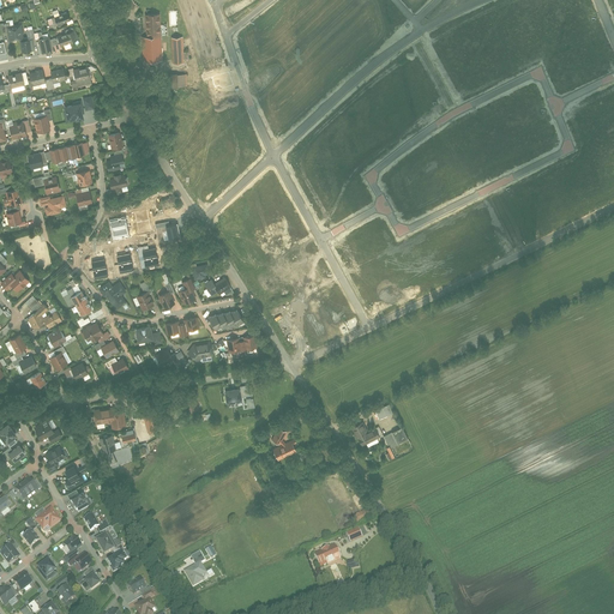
[(68,12),(55,17),(59,25),(71,20),(68,12)]
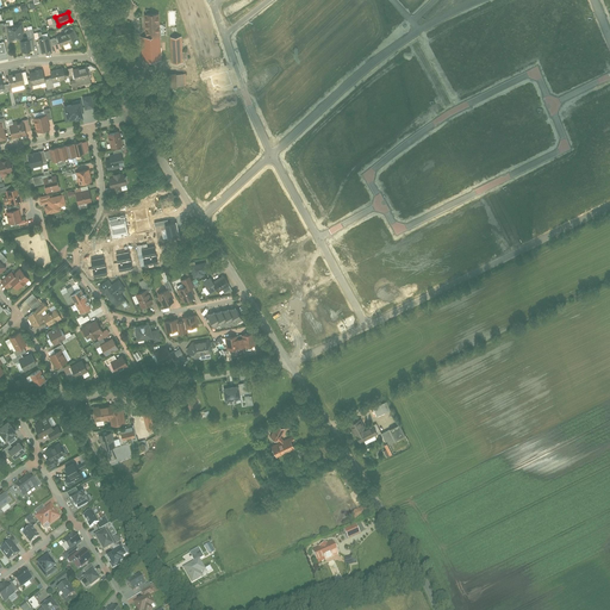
[(595,25),(589,12),(582,16),(580,12),(570,16),(572,20),(573,19),(578,31),(595,25)]
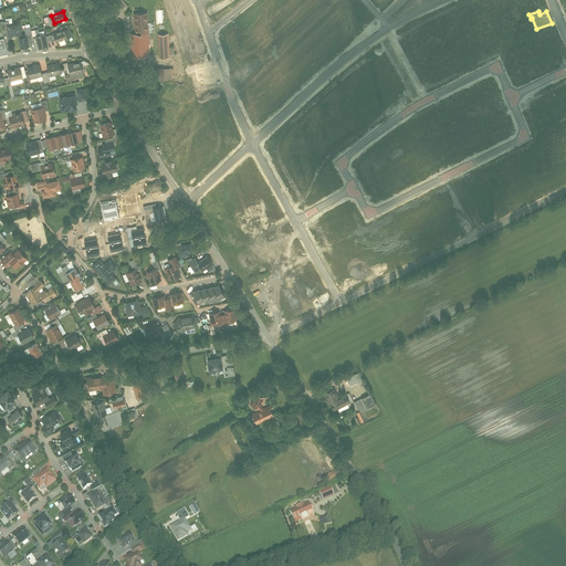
[(134,13),(135,33),(148,32),(147,12),(134,13)]
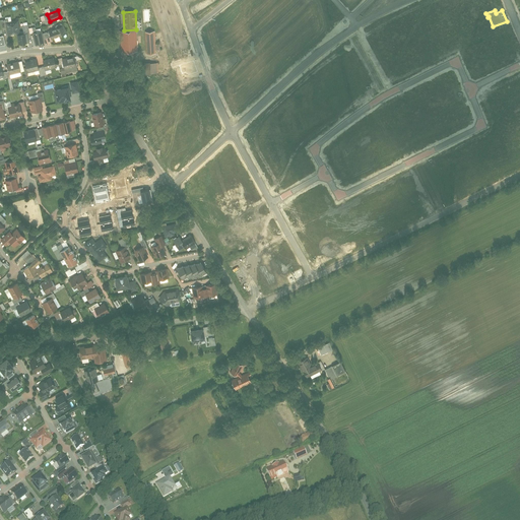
[(229,18),(224,13),(216,20),(223,29),(230,24),(233,27),(237,24),(231,17),(229,18)]
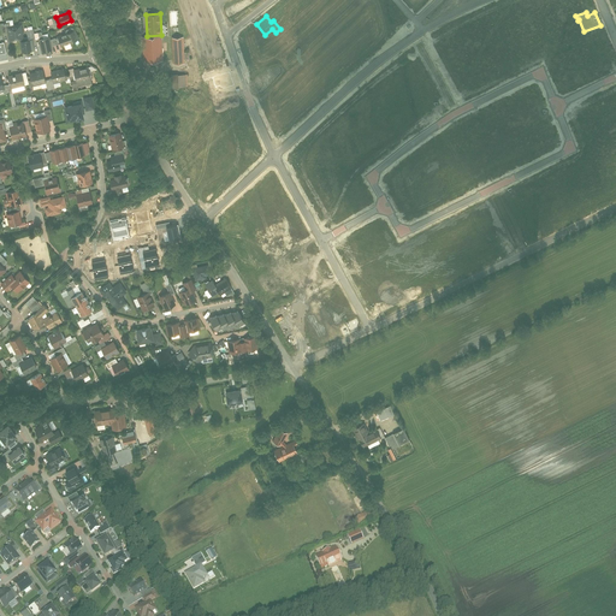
[(23,24),(7,27),(10,42),(25,40),(23,24)]
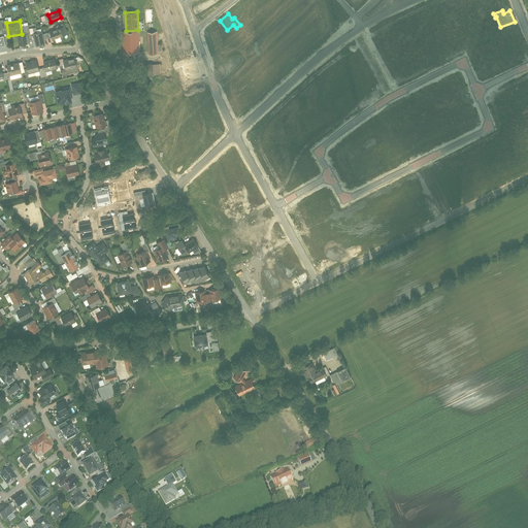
[(67,34),(65,27),(51,32),(54,39),(67,34)]
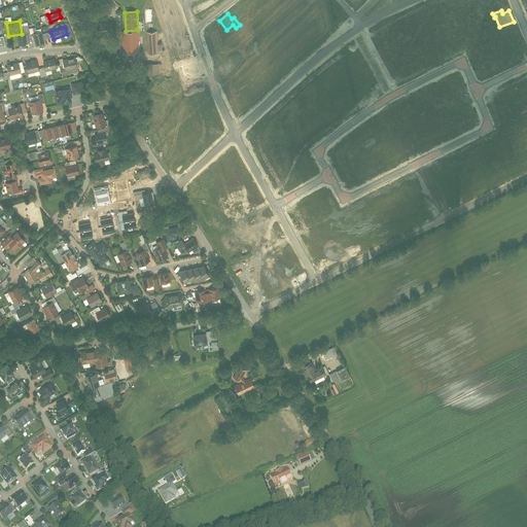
[(222,39),(214,29),(207,35),(214,45),(222,39)]
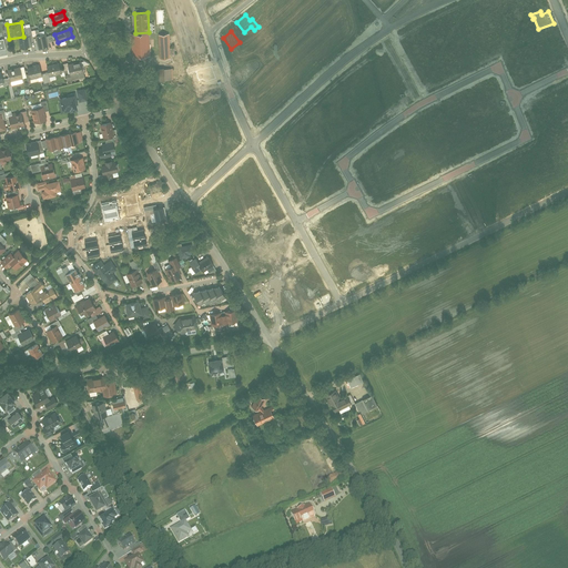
[(151,57),(149,32),(135,33),(131,34),(133,58),(151,57)]
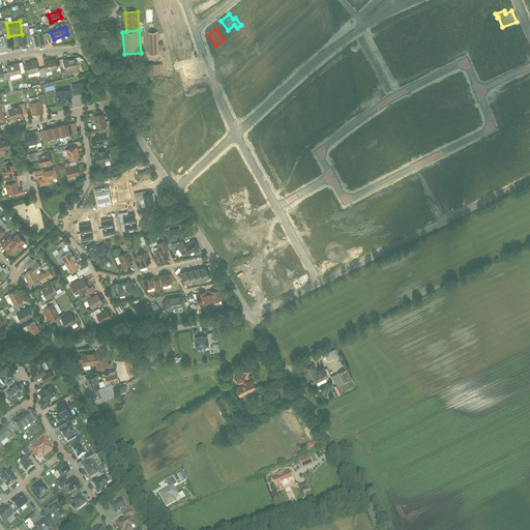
[(158,31),(148,32),(150,56),(159,55),(158,31)]
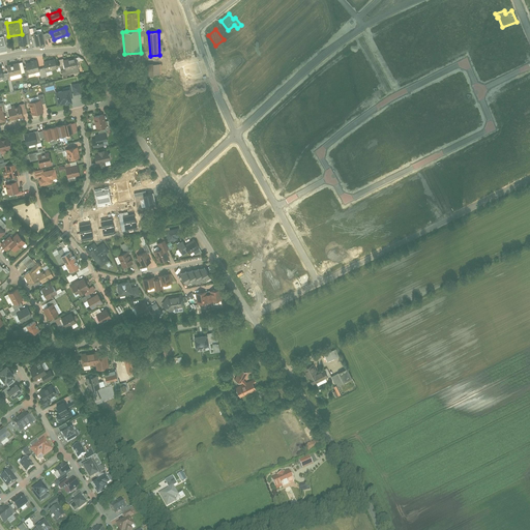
[(42,32),(34,34),(36,46),(46,43),(42,32)]
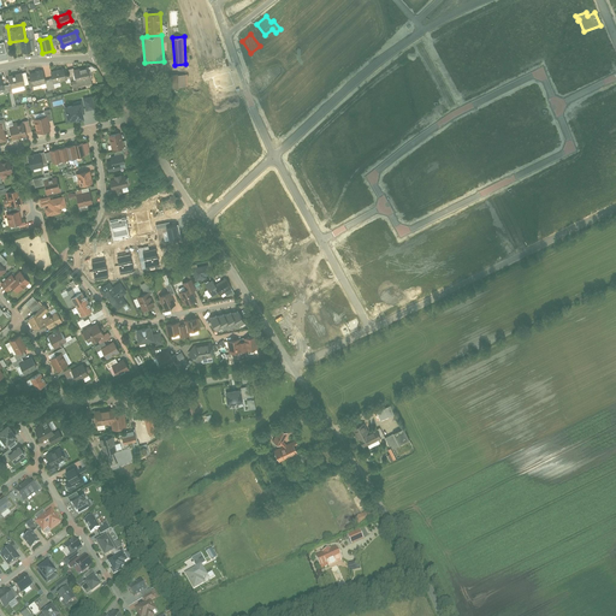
[(31,40),(21,41),(22,53),(34,52),(31,40)]
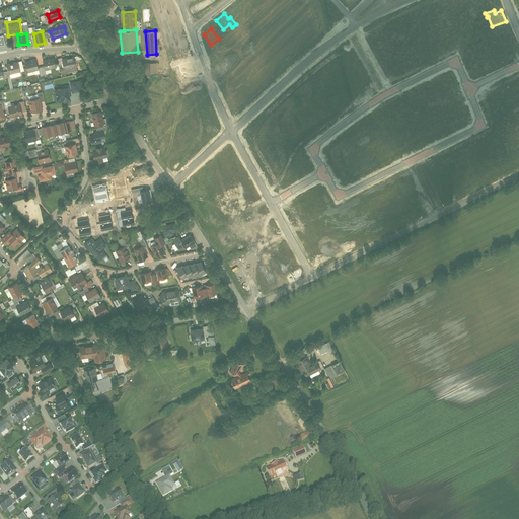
[(192,54),(188,44),(175,48),(179,58),(192,54)]
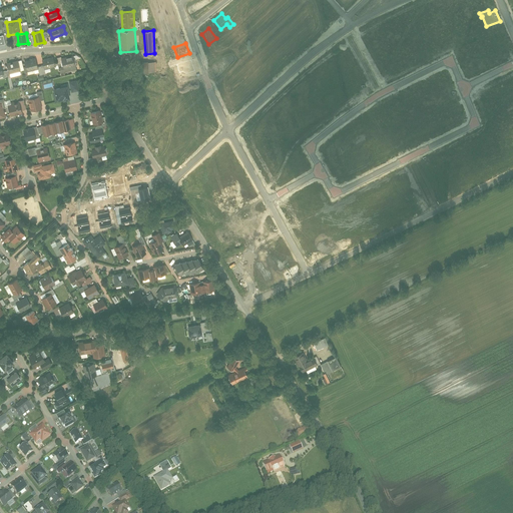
[(508,45),(497,50),(501,60),(512,56),(508,45)]
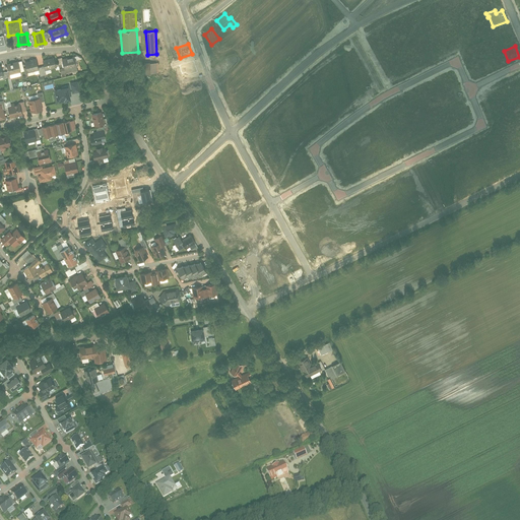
[(429,49),(419,53),(424,63),(426,62),(428,66),(434,63),(433,60),(437,58),(433,49),(430,51),(429,49)]
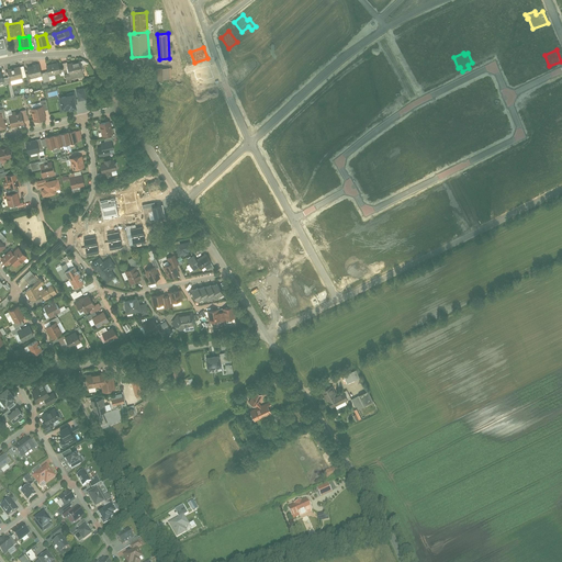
[(83,71),(81,60),(68,64),(70,75),(83,71)]
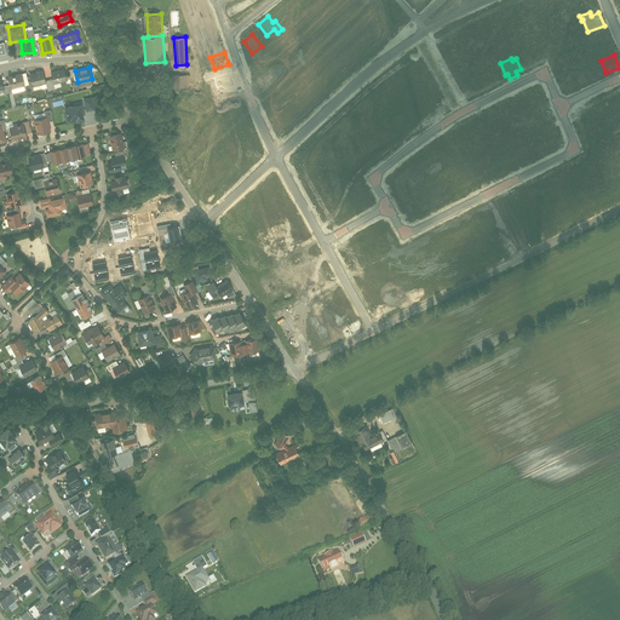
[(68,81),(65,69),(52,72),(55,84),(68,81)]
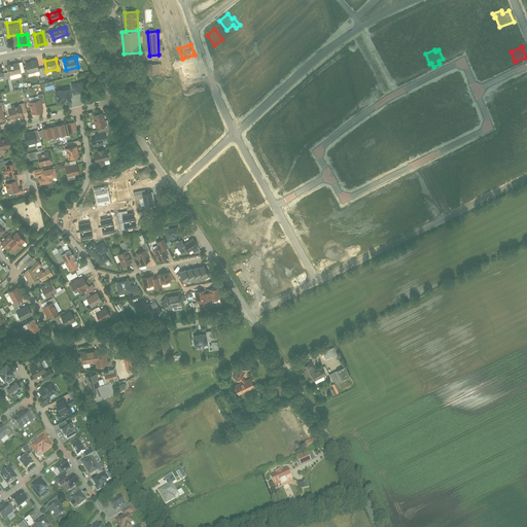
[(39,71),(37,61),(26,63),(28,73),(39,71)]
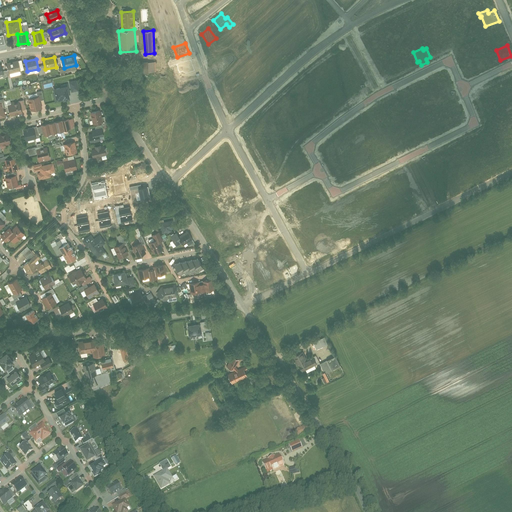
[(460,65),(464,74),(477,69),(473,60),(460,65)]
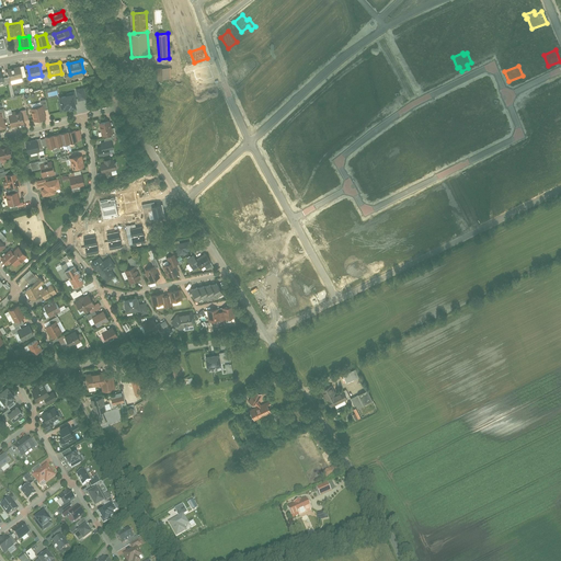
[(21,67),(9,69),(11,81),(23,78),(21,67)]
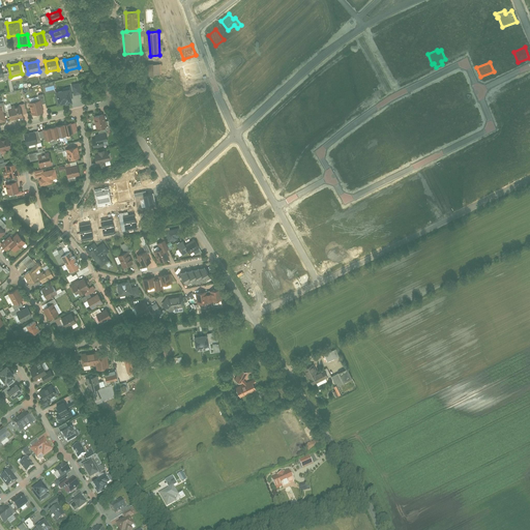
[(147,63),(147,75),(162,75),(162,64),(147,63)]
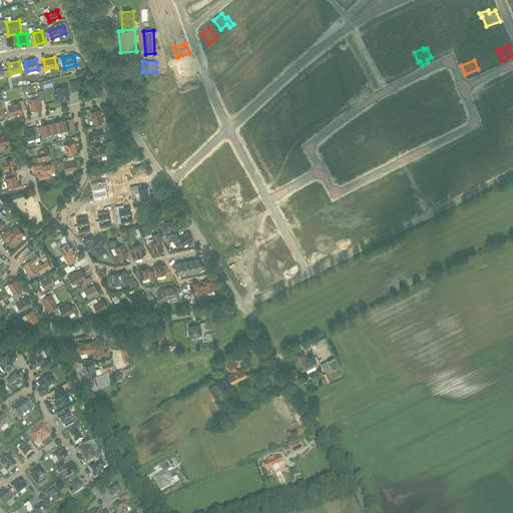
[(451,80),(447,71),(436,76),(438,80),(434,82),(437,90),(442,87),(441,85),(451,80)]
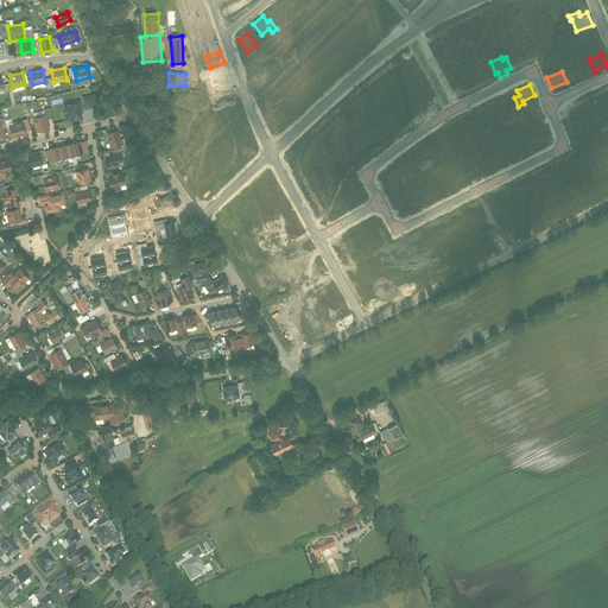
[(431,96),(422,101),(429,115),(439,109),(435,100),(438,99),(434,89),(429,92),(431,96)]
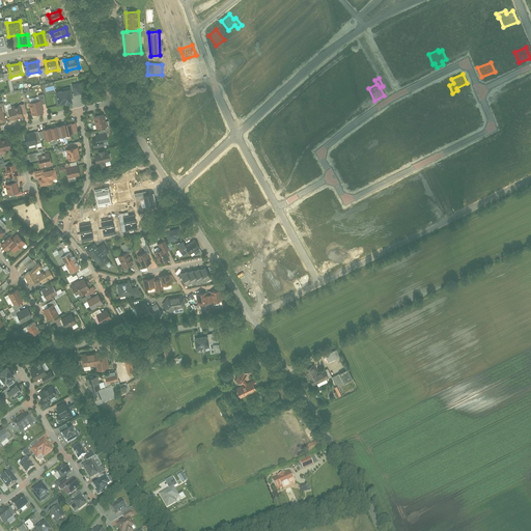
[(73,85),(73,87),(75,95),(83,93),(80,83),(73,85)]
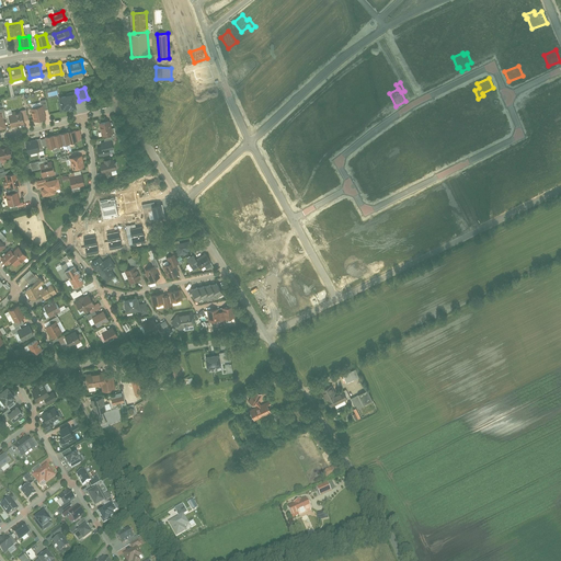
[(81,107),(79,101),(77,92),(76,93),(76,91),(67,93),(67,95),(59,96),(60,102),(59,102),(61,112),(70,110),(70,111),(79,109),(81,107)]
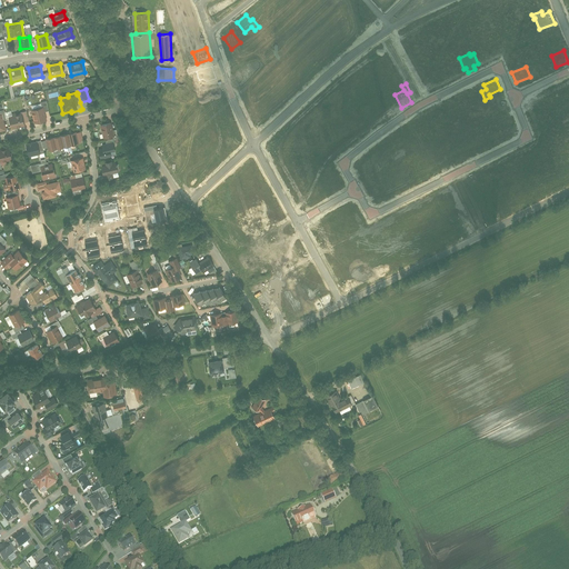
[(31,110),(35,123),(47,120),(43,107),(31,110)]
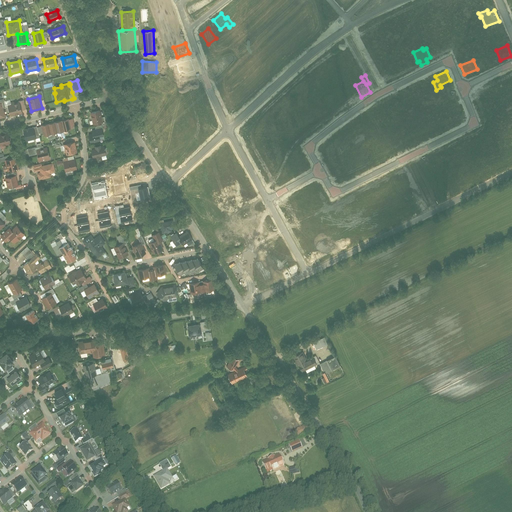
[(8,104),(11,116),(23,113),(20,101),(8,104)]
